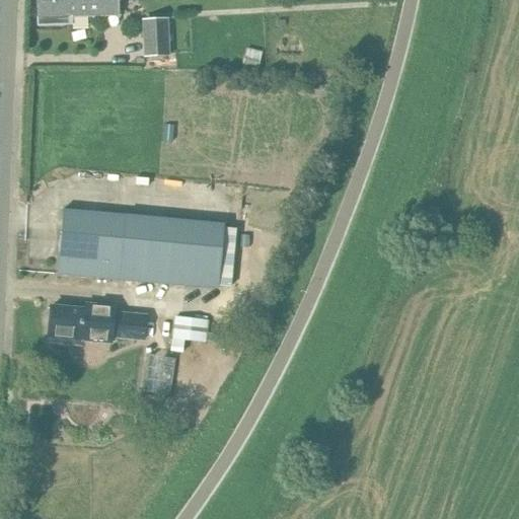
[(35,0),(38,17),(38,24),(71,23),(71,16),(118,15),(117,0),(35,0)]
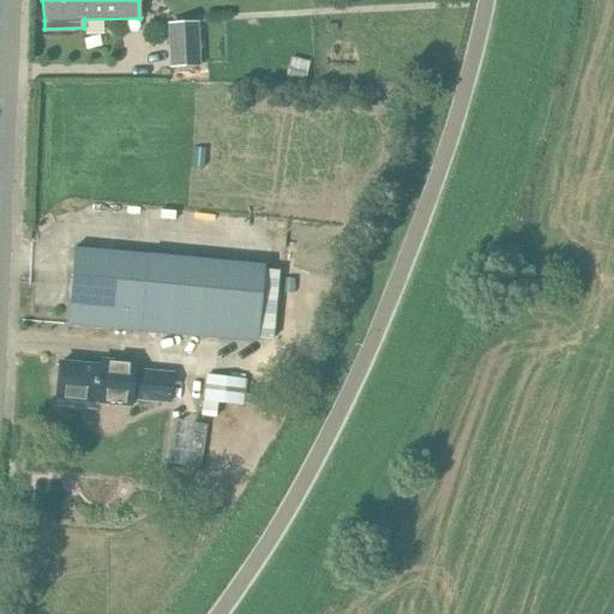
[(198,22),(168,23),(170,67),(200,66),(198,22)]
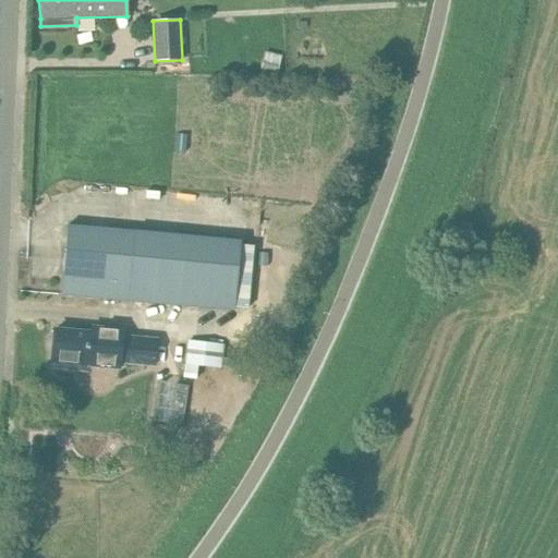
[(265,52),(261,69),(277,73),(281,57),(265,52)]
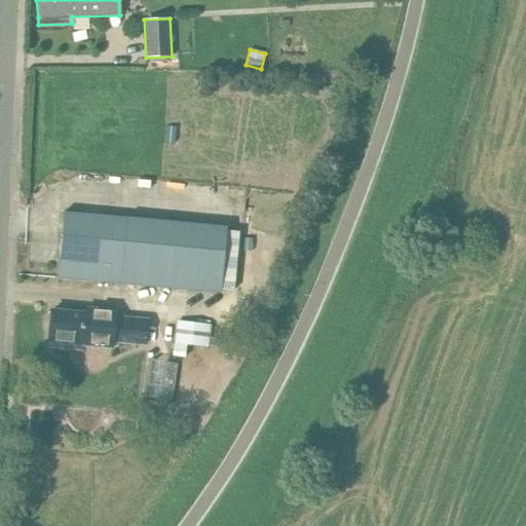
[(227,226),(125,217),(64,211),(58,278),(118,285),(221,294),(227,226)]
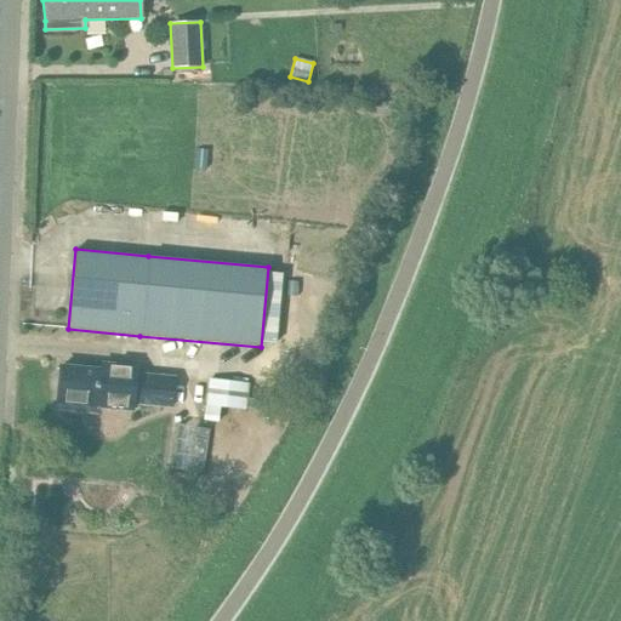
[(96,411),(97,398),(114,399),(114,408),(134,410),(134,406),(172,410),(176,376),(137,372),(137,368),(118,366),(117,374),(98,371),(98,370),(60,366),(57,396),(57,397),(56,409),(96,411)]
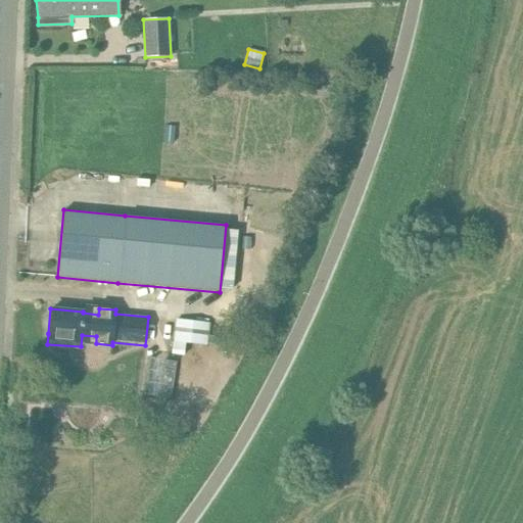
[(175,319),(171,354),(183,355),(185,342),(206,345),(209,323),(175,319)]
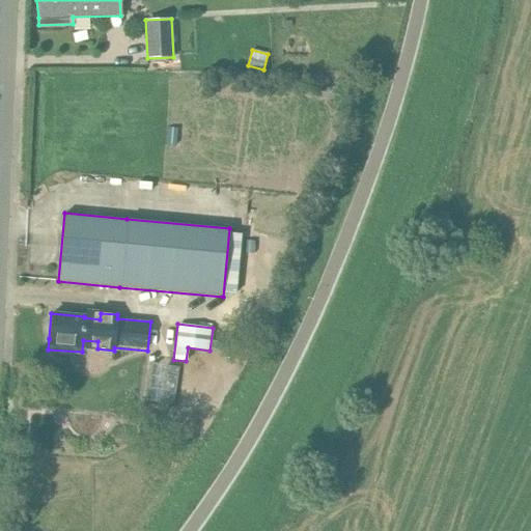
[(175,403),(179,365),(152,362),(148,400),(175,403)]
